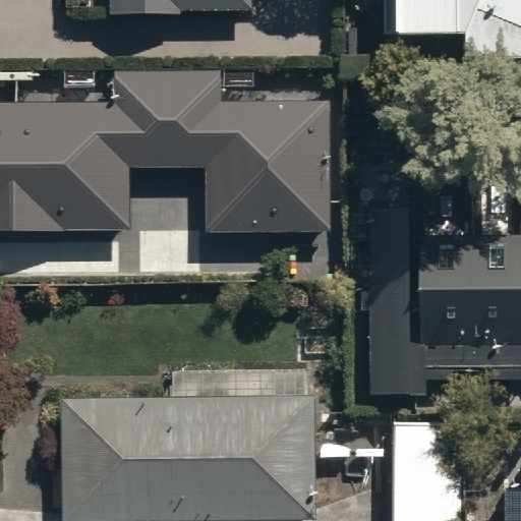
[(111,0),(111,13),(182,13),(182,8),(251,8),(251,0),(111,0)]
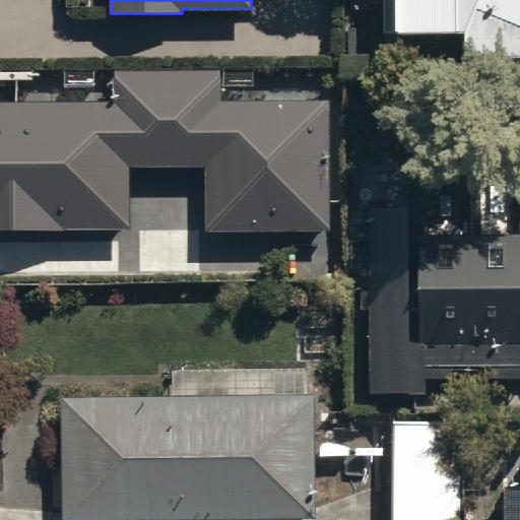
[(519,0),(382,0),(383,34),(462,33),(463,60),(519,58),(519,0)]
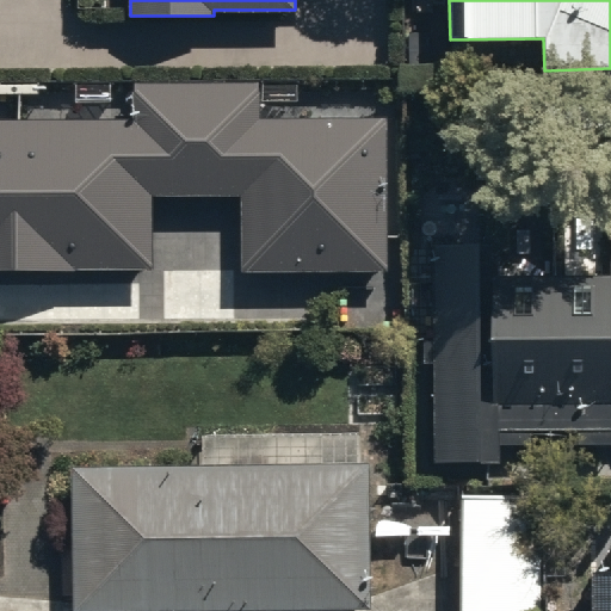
[(0,264),(150,264),(149,195),(233,193),(233,270),(382,269),(381,111),(254,112),(254,78),(127,79),(127,112),(0,112),(0,264)]
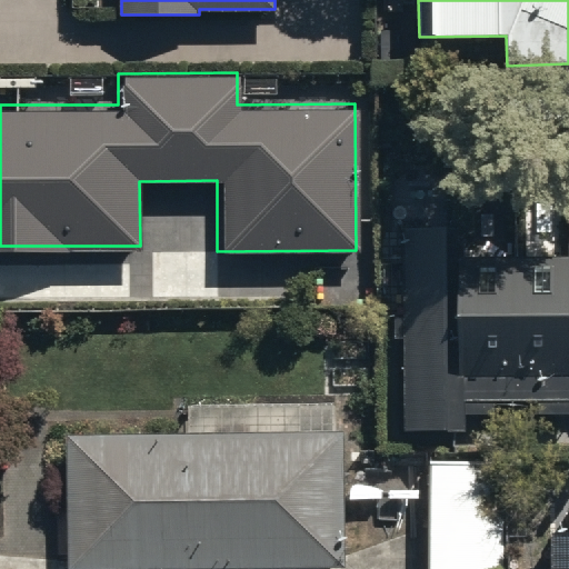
[(401,341),(401,430),(465,430),(465,416),(497,416),(497,401),(537,401),(537,415),(568,415),(568,257),(465,258),(465,231),(405,231),(406,319),(392,319),(392,342),(401,341)]
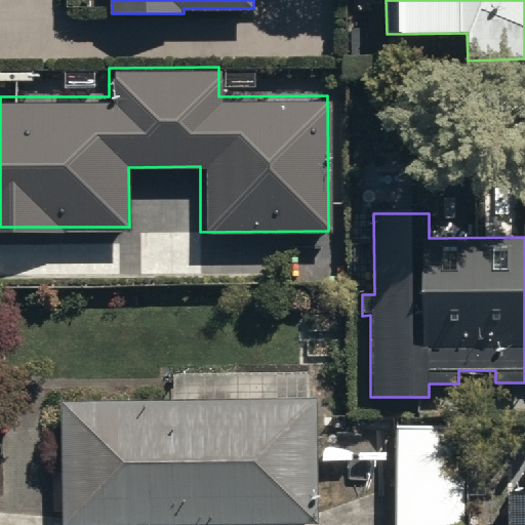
[(316,397),(61,399),(62,524),(317,523),(316,397)]
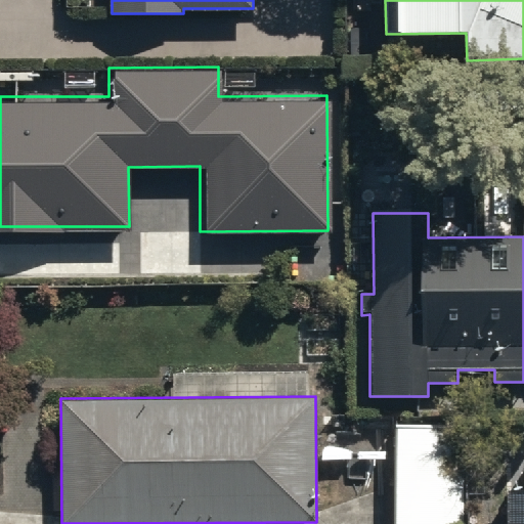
[(471,523),(472,423),(395,423),(395,523),(471,523)]
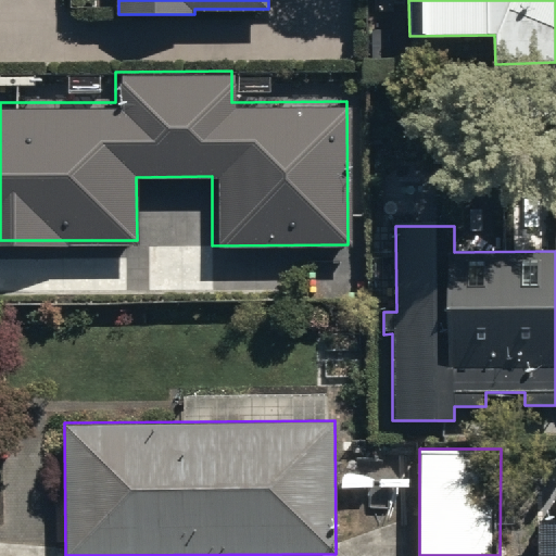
[(533,555),(555,555),(555,517),(534,517),(533,555)]
